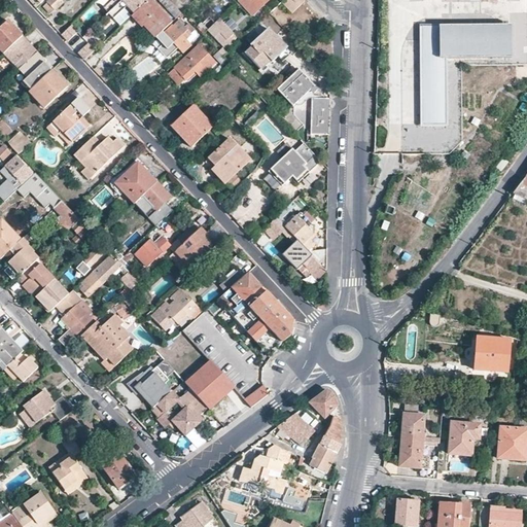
[(112,0),(104,8),(109,13),(114,20),(128,7),(135,14),(135,13),(149,0),(112,0)]
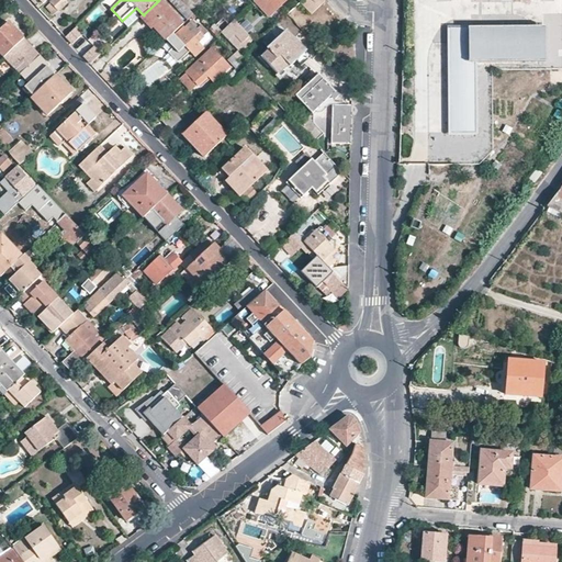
[(160,0),(159,0),(144,14),(168,40),(183,24),(160,0)]
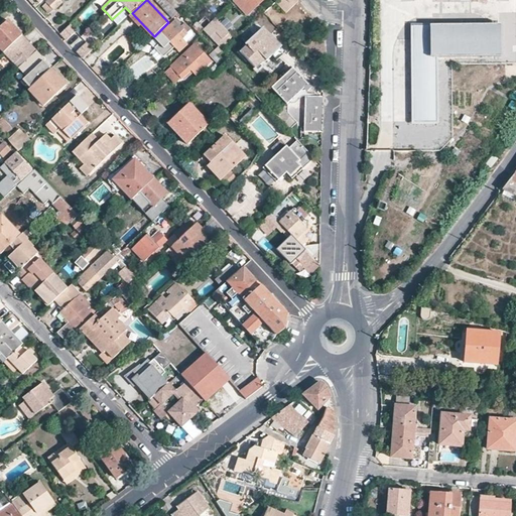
[(159,0),(175,16),(179,13),(178,12),(166,0),(159,0)]
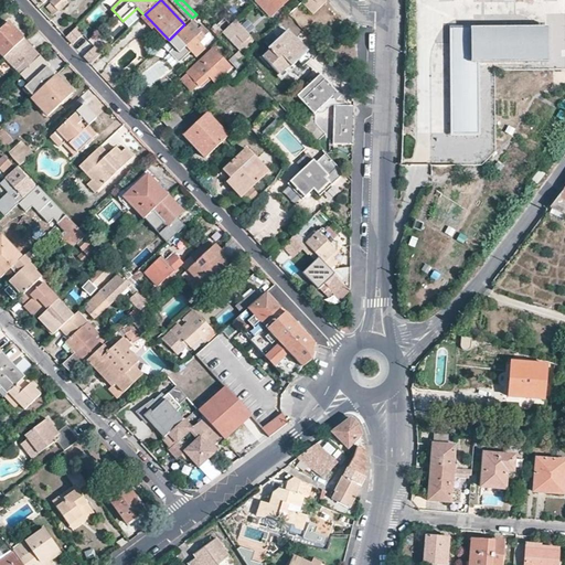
[(288,0),(263,0),(275,12),(288,0)]
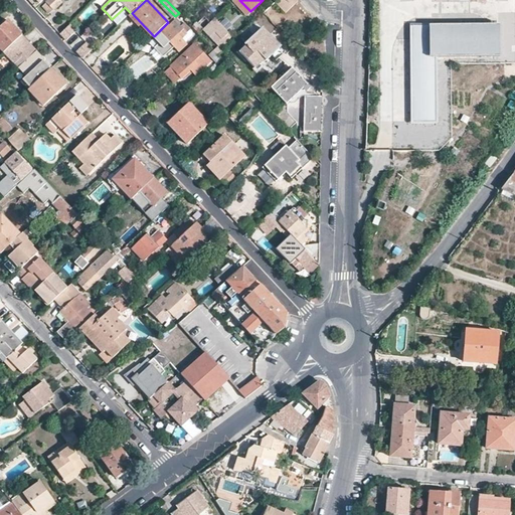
[(298,2),(296,0),(278,0),(276,2),(286,13),(298,2)]
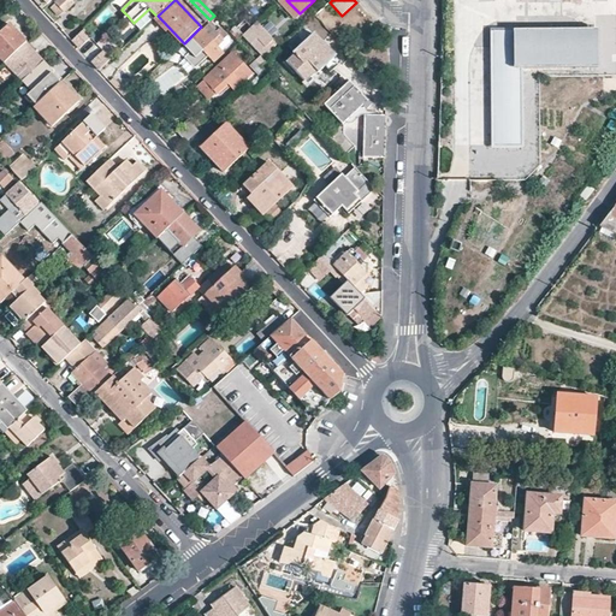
[(67,10),(59,1),(53,6),(61,15),(67,10)]
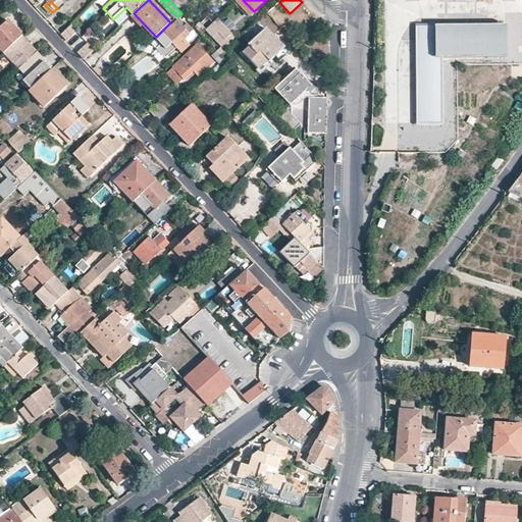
[(217,18),(205,29),(218,44),(230,33),(217,18)]
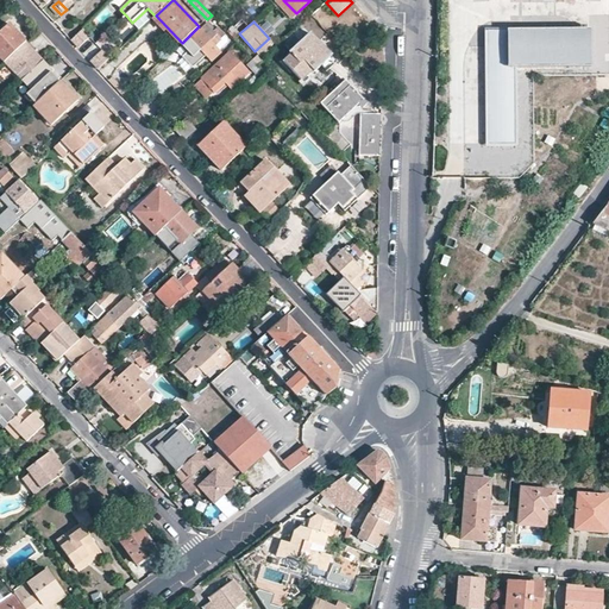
[(0,29),(0,58),(2,61),(24,41),(7,23),(0,29)]
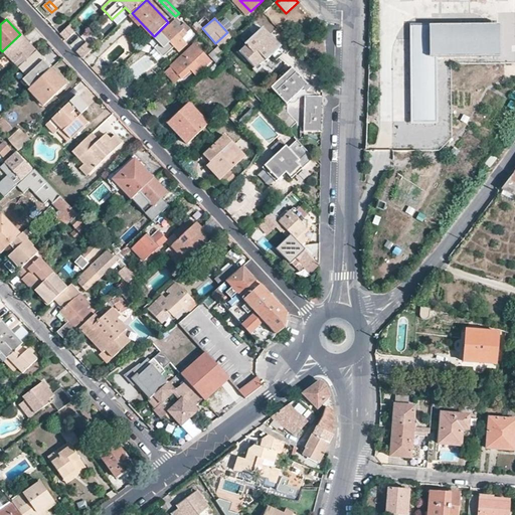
[(189,28),(185,24),(181,27),(175,20),(161,33),(165,37),(156,46),(166,56),(175,47),(178,50),(187,42),(181,37),(187,32),(186,31),(189,28)]
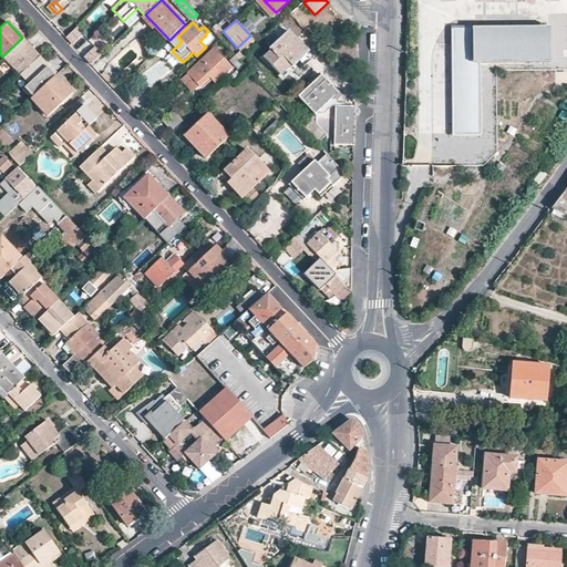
[(74,43),(84,33),(78,27),(68,37),(74,43)]
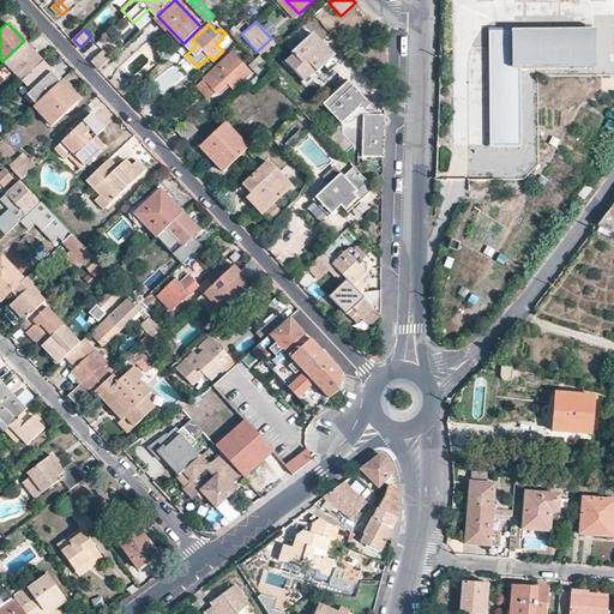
[(595,67),(594,30),(519,31),(521,67),(595,67)]
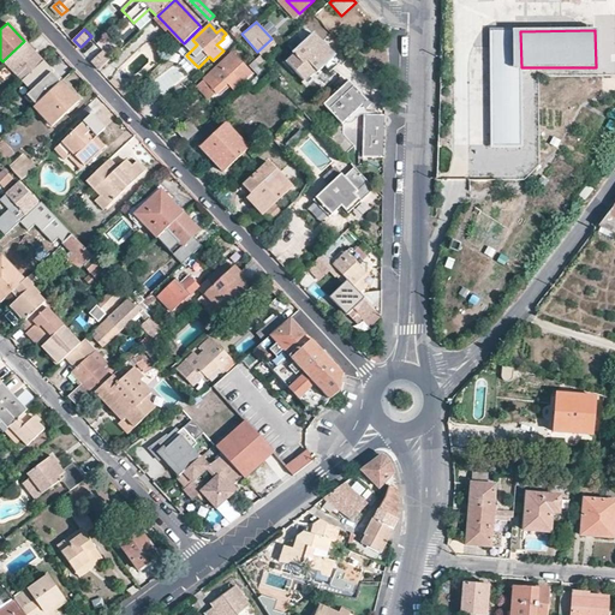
[(521,67),(520,31),(490,31),(491,147),(521,147),(521,67)]
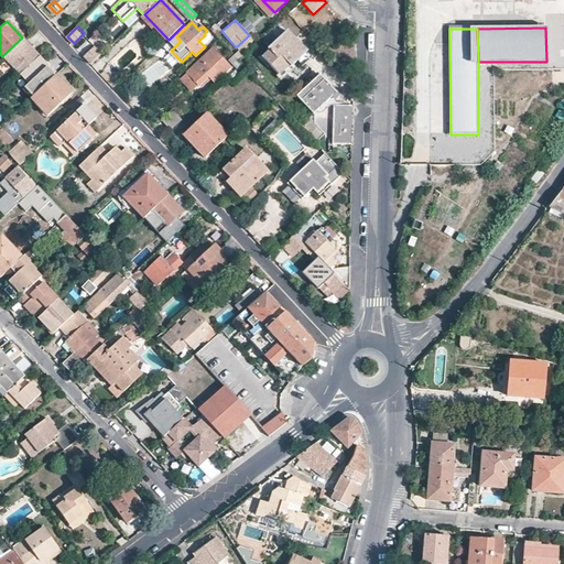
[(271,45),(293,68),(294,67),(293,65),(308,52),(288,30),(271,45)]
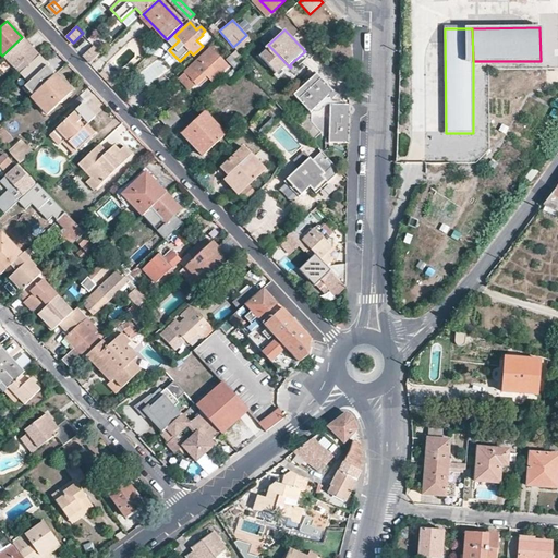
[(37,53),(22,37),(2,56),(1,57),(17,73),(25,65),(29,62),(37,53)]
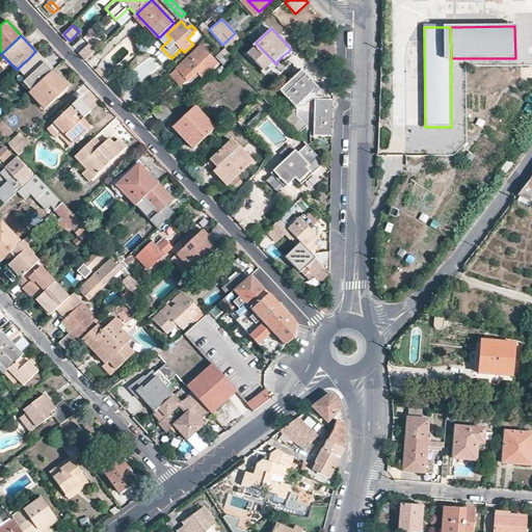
[(53,48),(47,42),(40,48),(46,55),(53,48)]
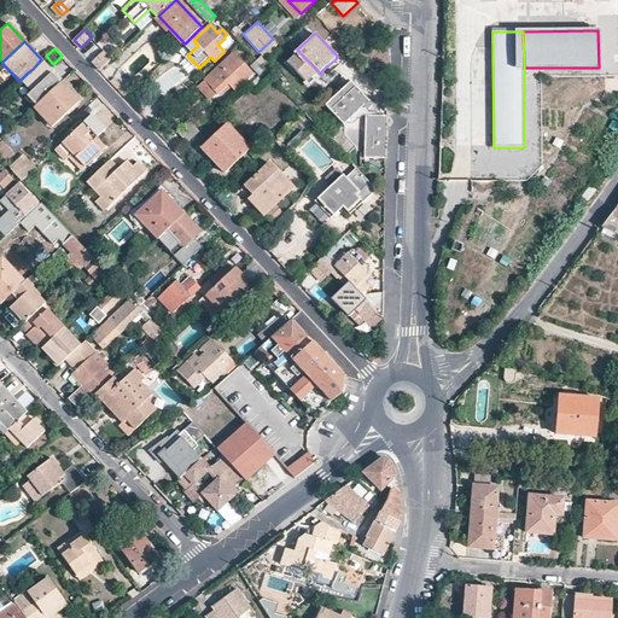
[(309,85),(321,75),(297,50),(286,60),(309,85)]
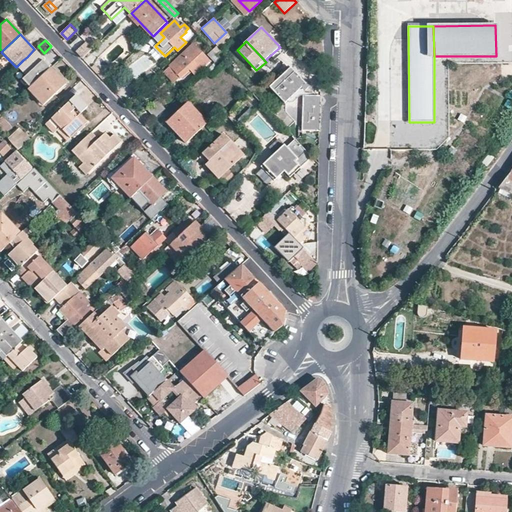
[(84,58),(93,49),(87,42),(77,51),(84,58)]
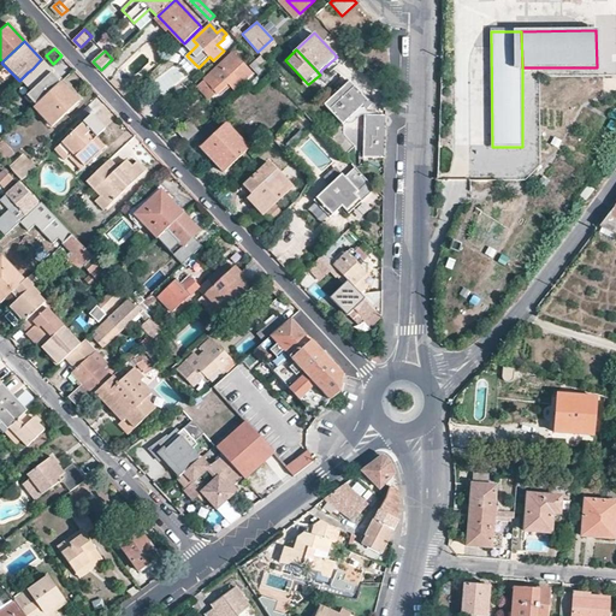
[(253,76),(231,53),(207,75),(201,81),(202,82),(214,95),(215,96),(226,87),(234,94),(253,76)]
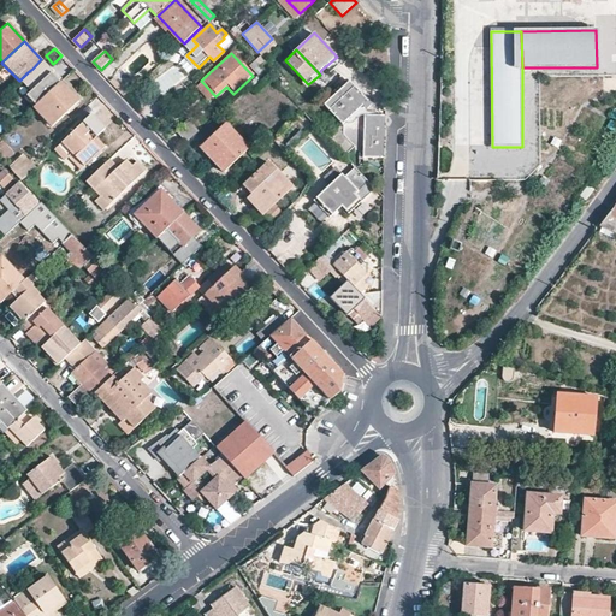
[(259,73),(264,69),(262,66),(255,59),(250,64),(259,73)]
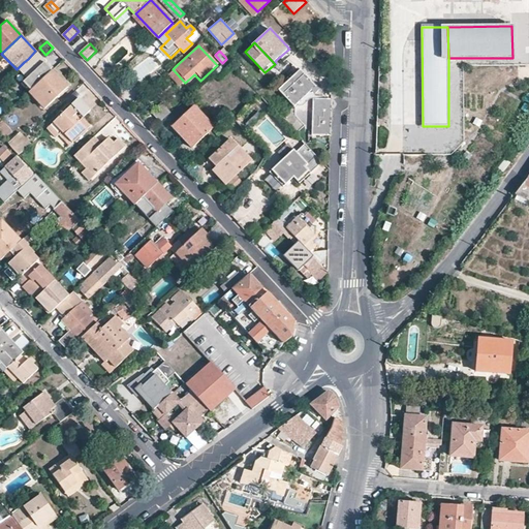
[(62,59),(57,53),(48,62),(53,68),(62,59)]
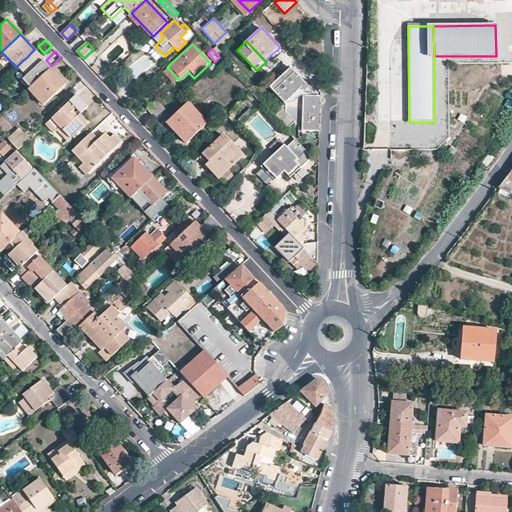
[(32,61),(27,57),(23,60),(24,61),(12,73),(18,79),(29,67),(28,65),(32,61)]
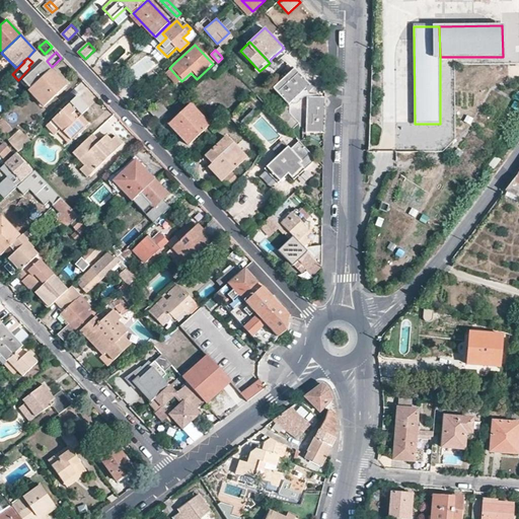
[(110,78),(96,63),(92,66),(106,81),(110,78)]
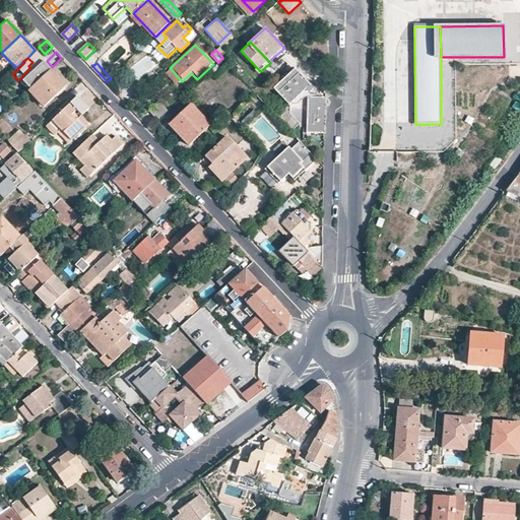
[(280,81),(296,67),(294,65),(278,79),(280,81)]
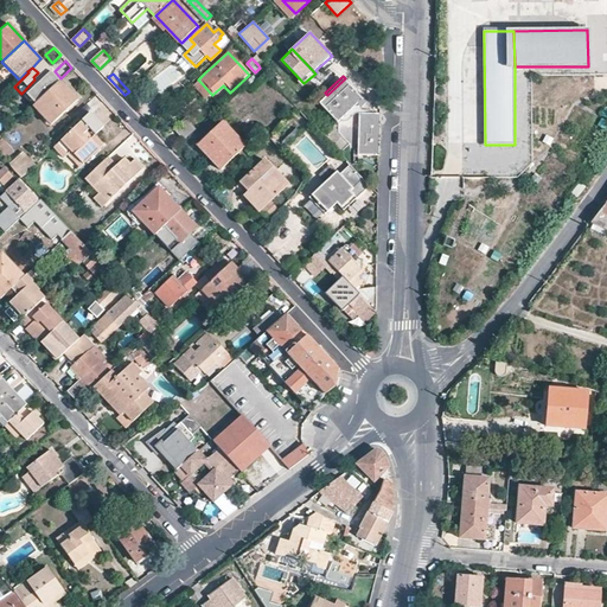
[(68,85),(61,78),(33,103),(51,123),(75,100),(64,88),(68,85)]
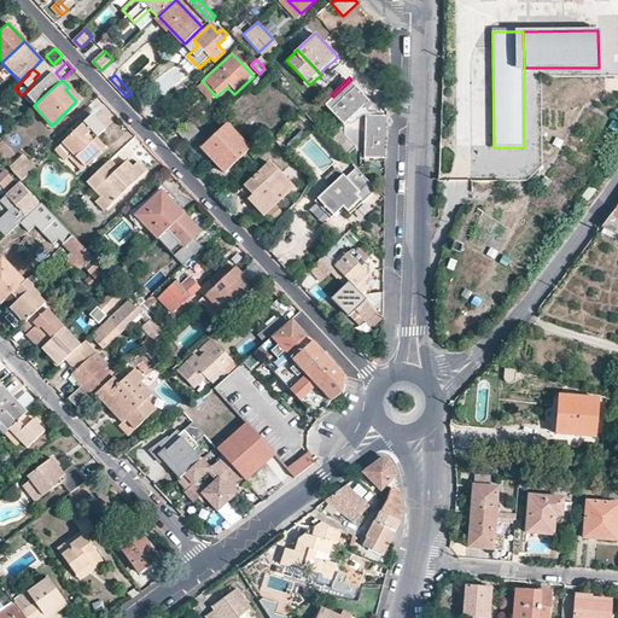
[(386,157),(388,114),(371,114),(371,109),(369,108),(373,104),(351,80),(333,97),(326,104),(344,123),(331,136),(348,155),(357,145),(357,146),(357,151),(366,152),(366,156),(386,157)]
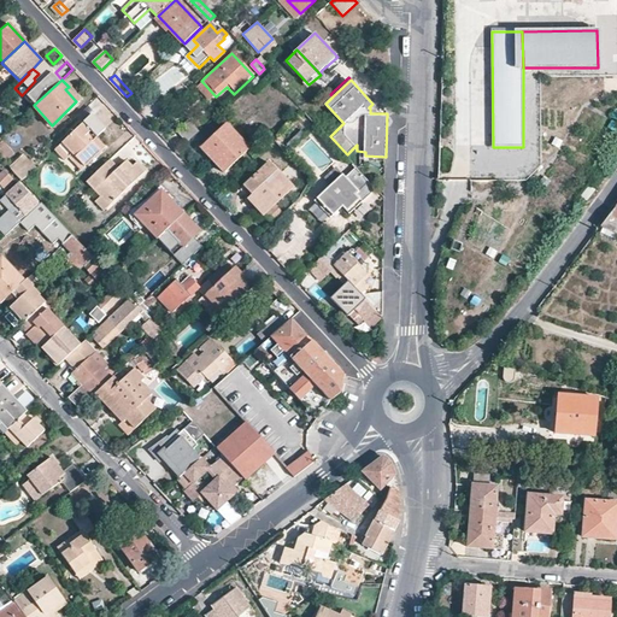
[(215,95),(203,82),(195,89),(207,103),(215,95)]
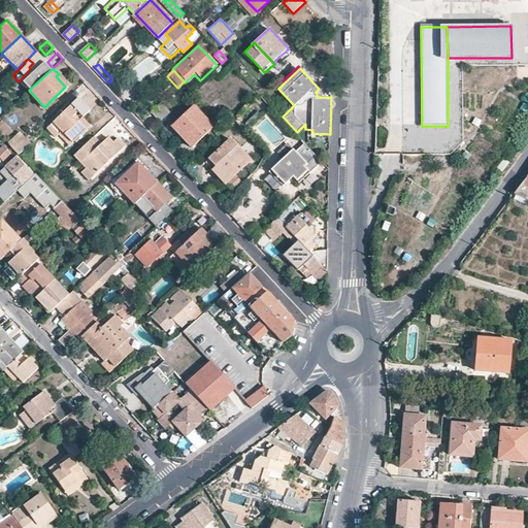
[(68,84),(59,74),(56,76),(65,87),(68,84)]
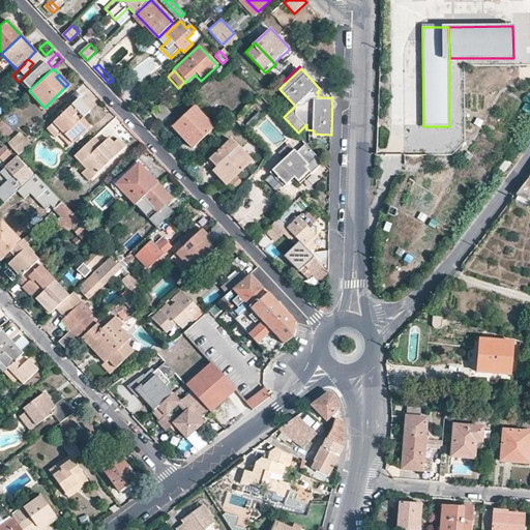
[(45,108),(29,90),(26,93),(41,110),(45,108)]
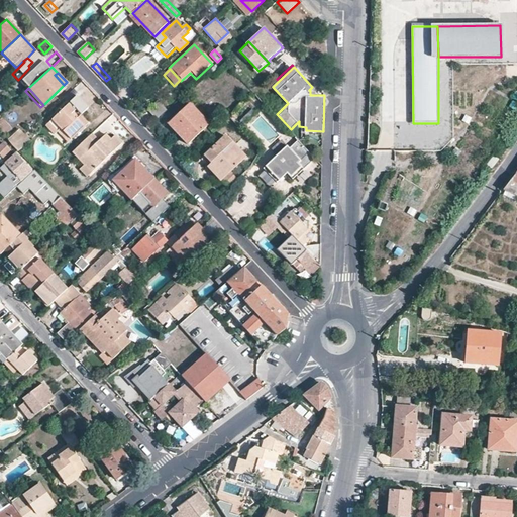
[(77,95),(44,125),(53,134),(57,131),(60,128),(70,139),(88,122),(77,112),(73,116),(70,113),(75,109),(82,102),(77,95)]
